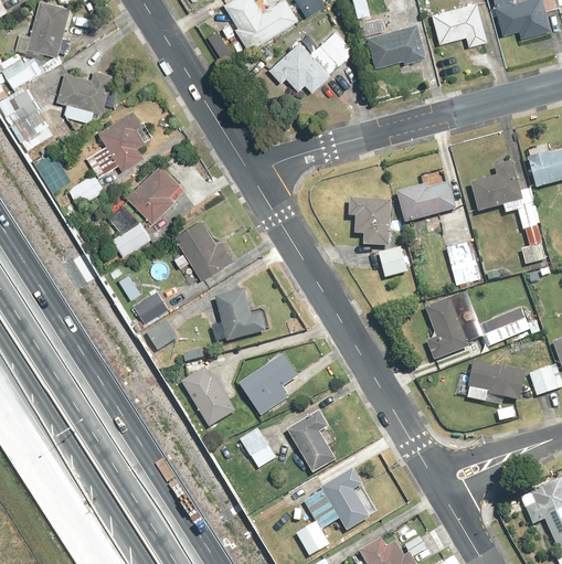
[(25,49),(57,56),(61,42),(56,40),(62,17),(66,18),(70,6),(46,0),(36,0),(29,34),(19,32),(16,49),(25,51),(25,49)]
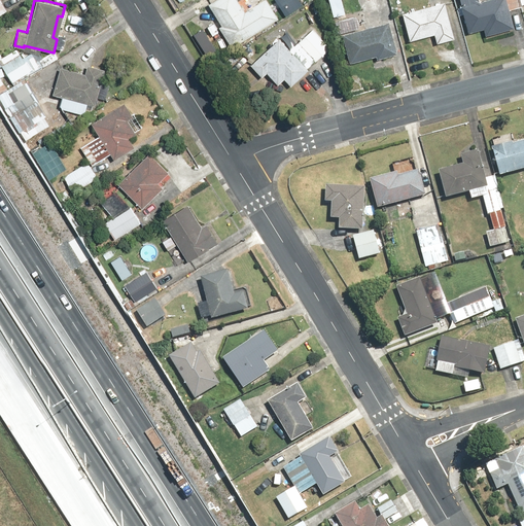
[(233,47),(278,15),(267,0),(262,0),(246,10),(238,0),(212,0),(208,3),(222,24),(218,27),(233,47)]
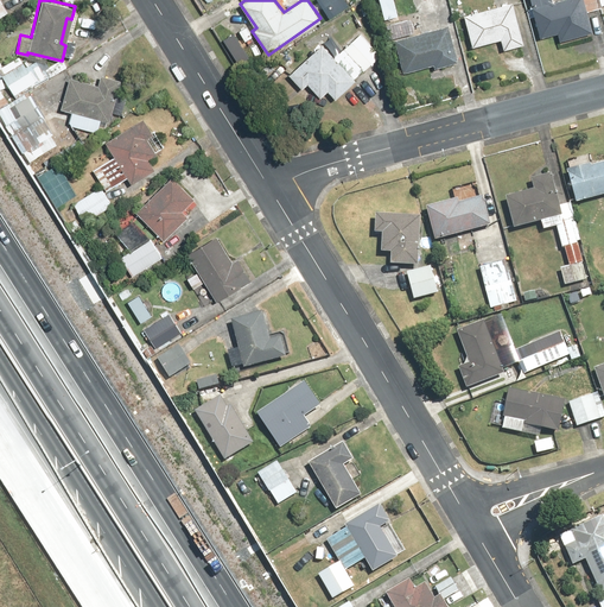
[(379,0),(385,19),(400,14),(395,0),(379,0)]
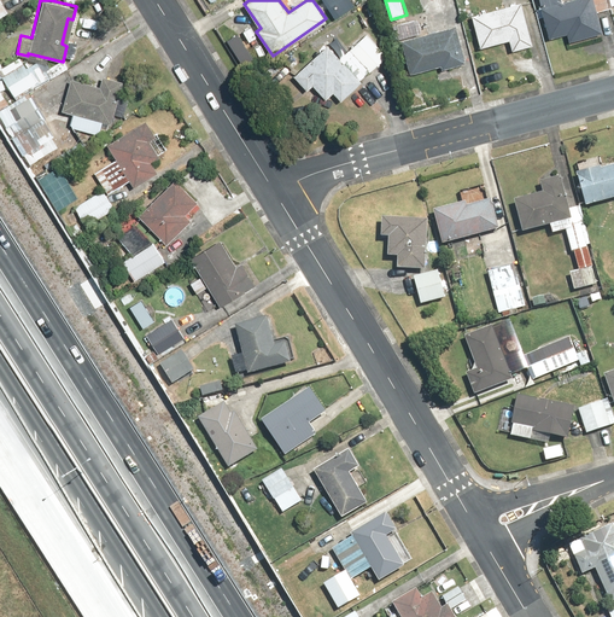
[(539,0),(549,38),(566,33),(568,42),(604,34),(595,0),(565,0),(561,1),(560,0),(539,0)]
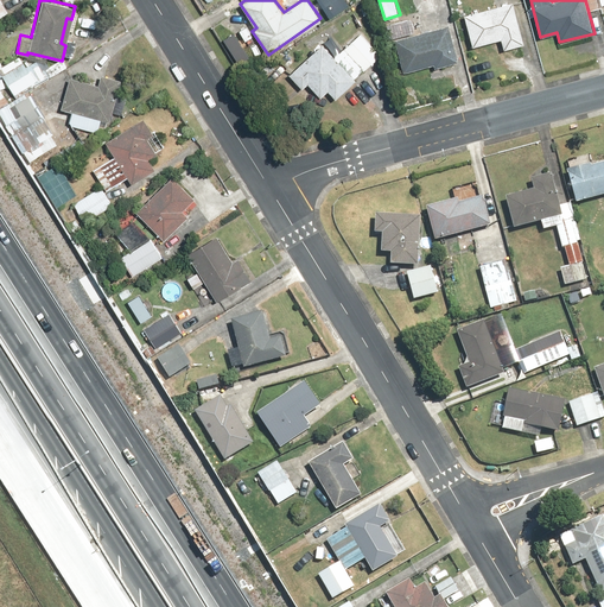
[(525,43),(513,1),(464,16),(472,46),(501,38),(503,49),(525,43)]
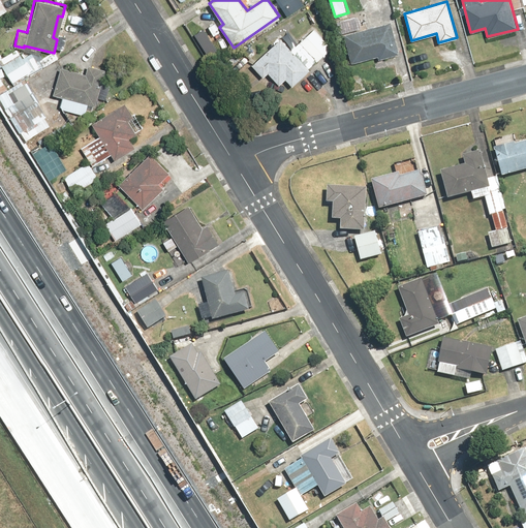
[(361,28),(358,16),(337,21),(339,32),(361,28)]
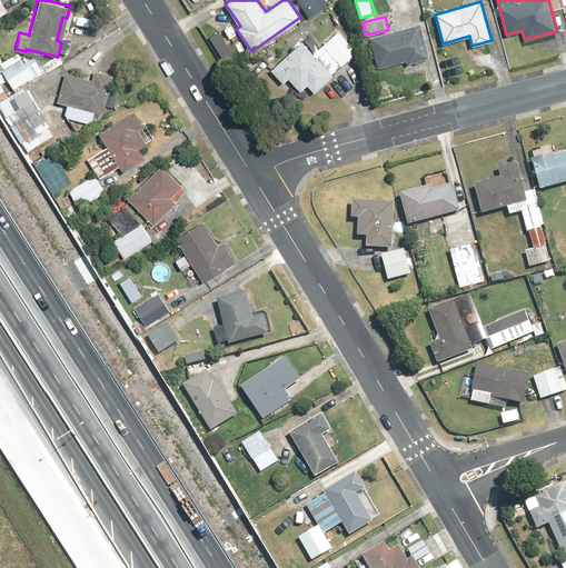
[(419,23),(369,37),(378,68),(406,60),(407,63),(429,57),(419,23)]
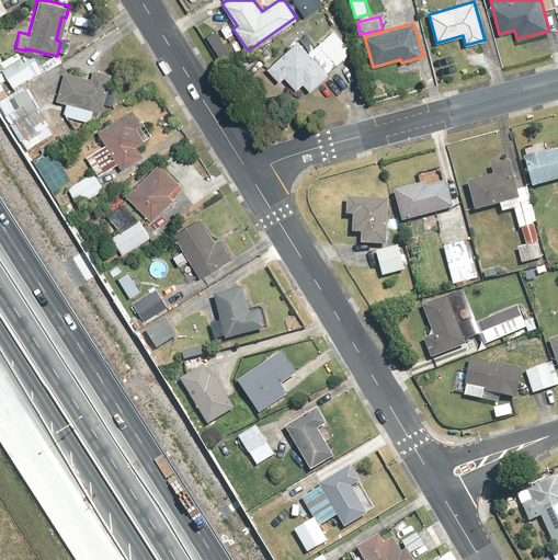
[(298,40),(266,68),(280,81),(284,78),(295,90),(304,83),(310,91),(329,76),(327,72),(351,52),(332,31),(308,52),(298,40)]
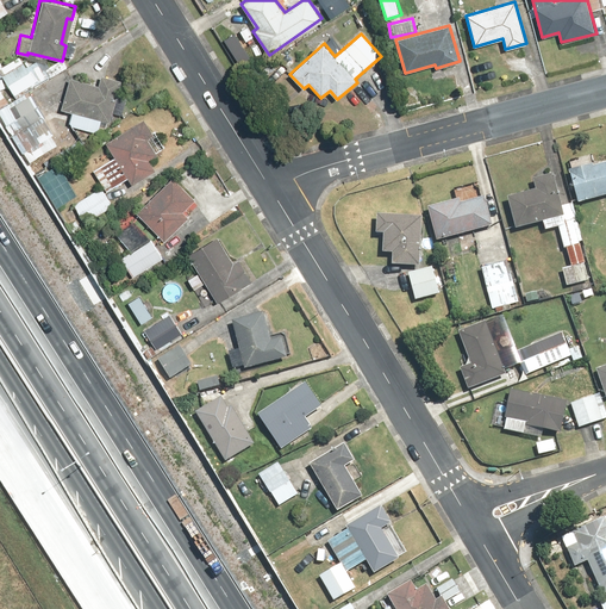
[(0,76),(16,99),(37,85),(18,55),(0,67),(0,76)]
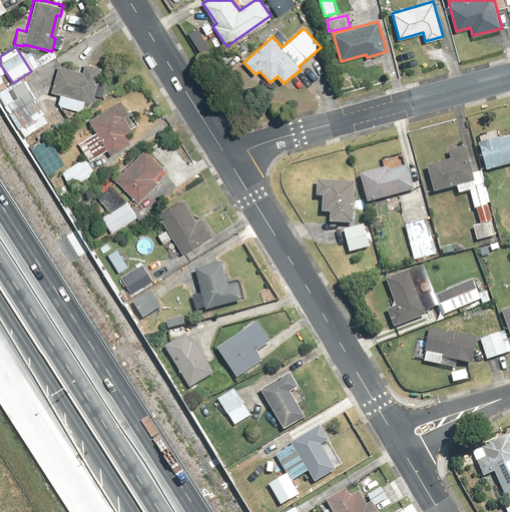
[(93,80),(95,70),(89,64),(84,63),(82,70),(58,65),(51,92),(59,94),(57,104),(82,110),(92,102),(96,80),(93,80)]
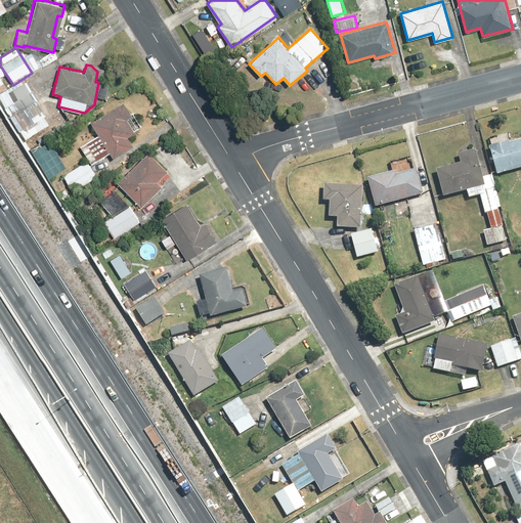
[(23,81),(10,89),(15,97),(11,100),(29,127),(45,116),(23,81)]
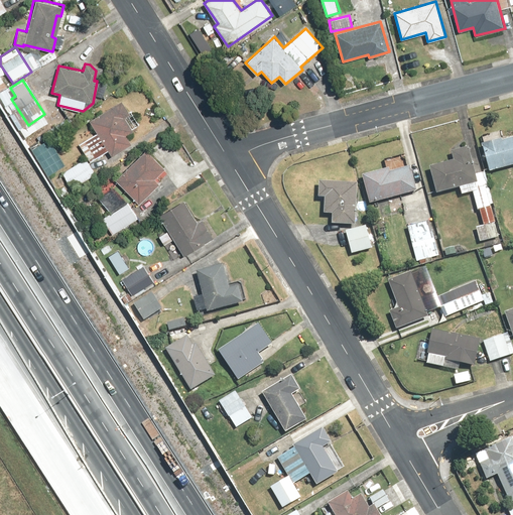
[(125,118),(130,115),(121,100),(90,119),(98,131),(78,144),(89,160),(108,148),(113,155),(138,139),(125,118)]
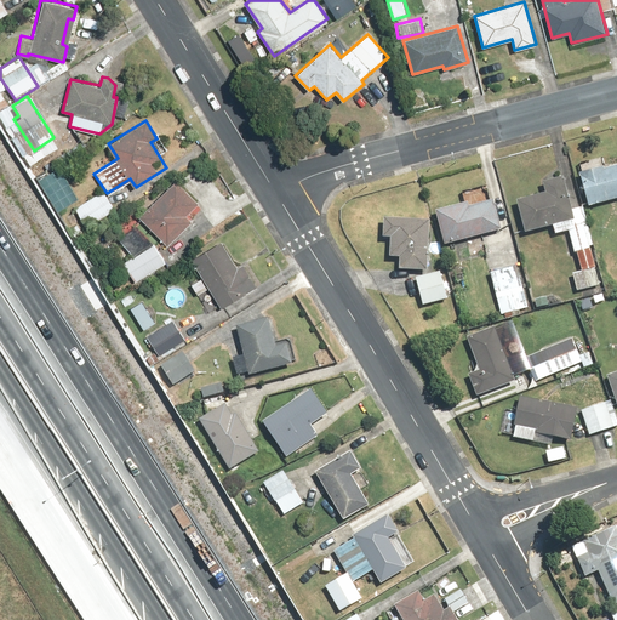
[(580,176),(588,205),(616,199),(616,165),(604,169),(604,166),(592,169),(593,174),(580,176)]
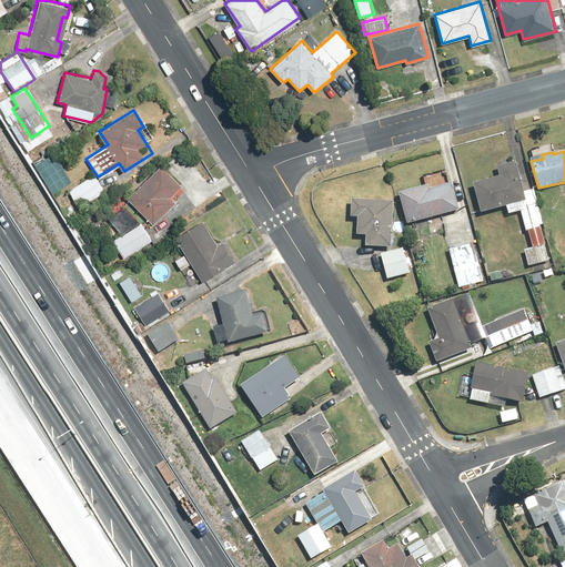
[(199,155),(190,161),(202,180),(210,174),(199,155)]
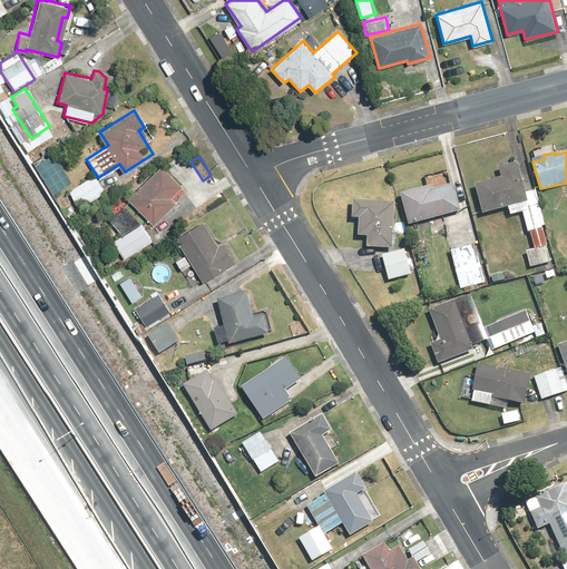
[(524,193),(516,162),(499,167),(501,177),(475,185),(482,214),(506,207),(508,216),(521,212),(527,232),(531,231),(536,247),(526,251),(530,268),(554,262),(533,189),(524,193)]
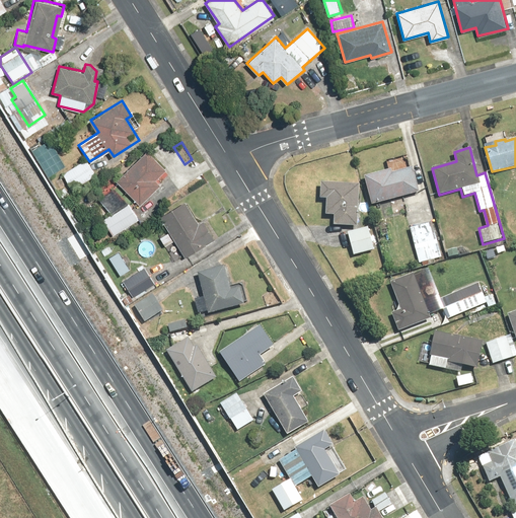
[(165,168),(146,150),(117,181),(140,204),(159,183),(158,182),(166,173),(162,170),(165,168)]
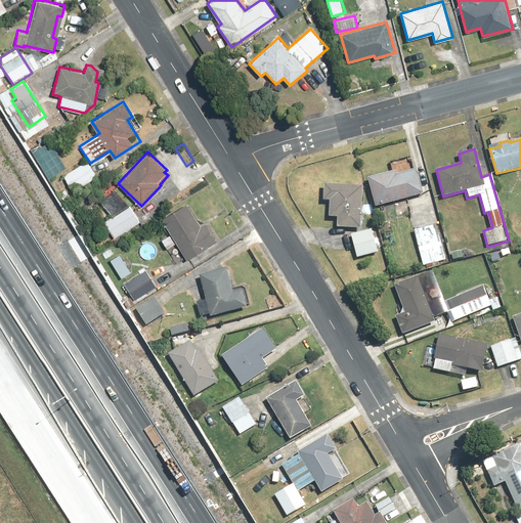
[(72,190),(95,174),(85,161),(62,176),(72,190)]
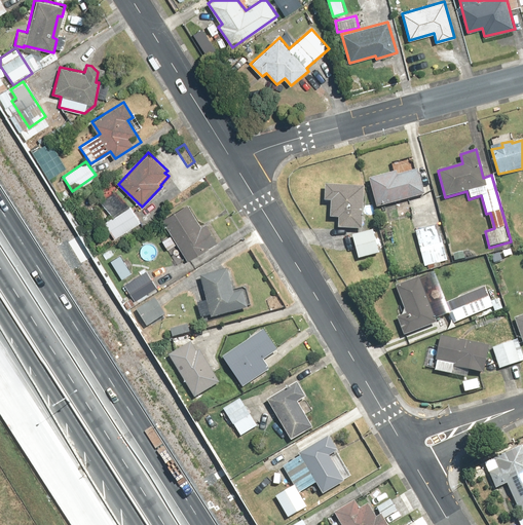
[(396,170),(369,178),(377,208),(425,194),(418,170),(397,176),(396,170)]
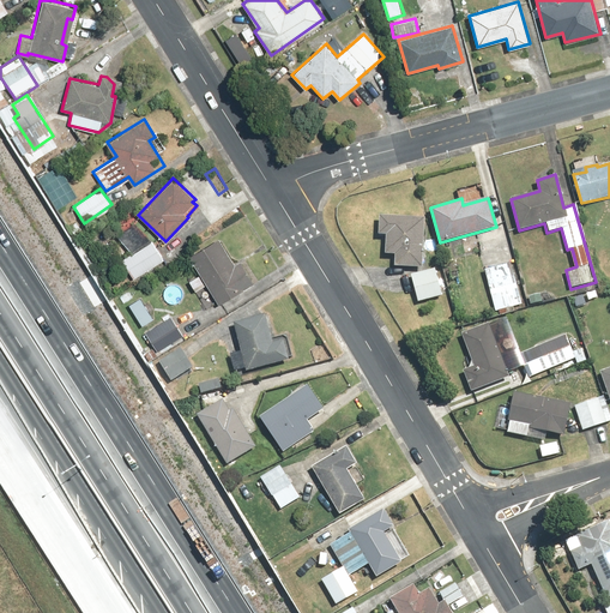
[(426,216),(378,215),(378,235),(386,235),(386,254),(396,256),(396,265),(423,265),(426,216)]
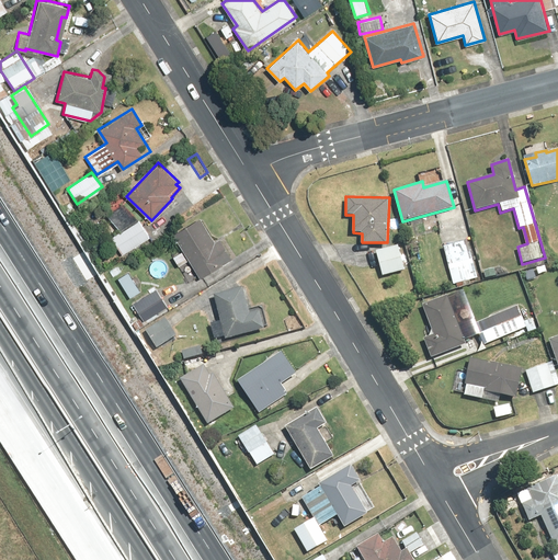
[(198,217),(172,233),(201,276),(232,256),(220,238),(214,242),(198,217)]
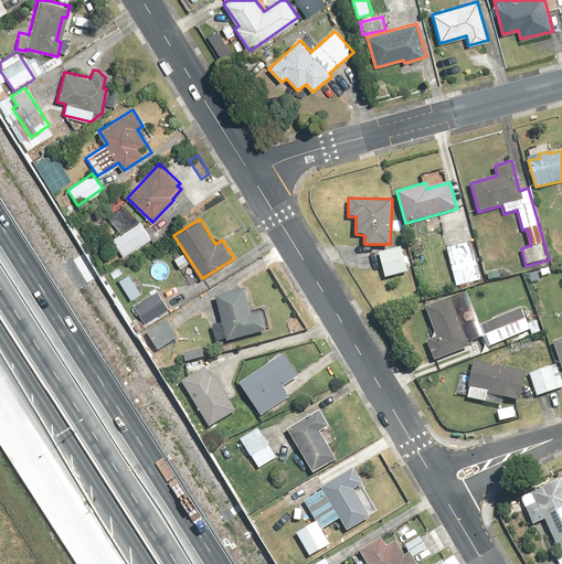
[(139,221),(112,237),(123,255),(150,237),(139,221)]
